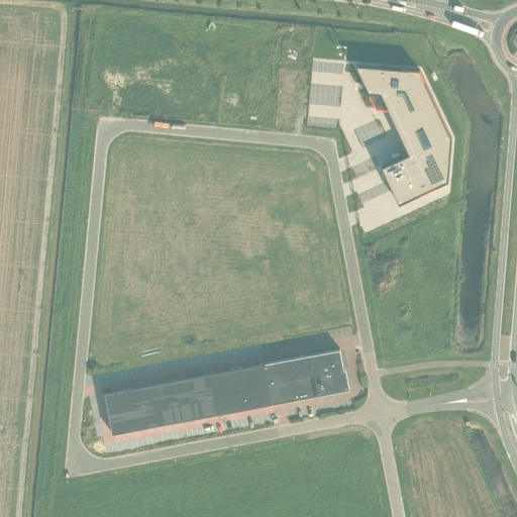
[(420,70),(356,65),(377,107),(388,108),(409,153),(382,167),(400,204),(448,181),(452,137),(420,70)]
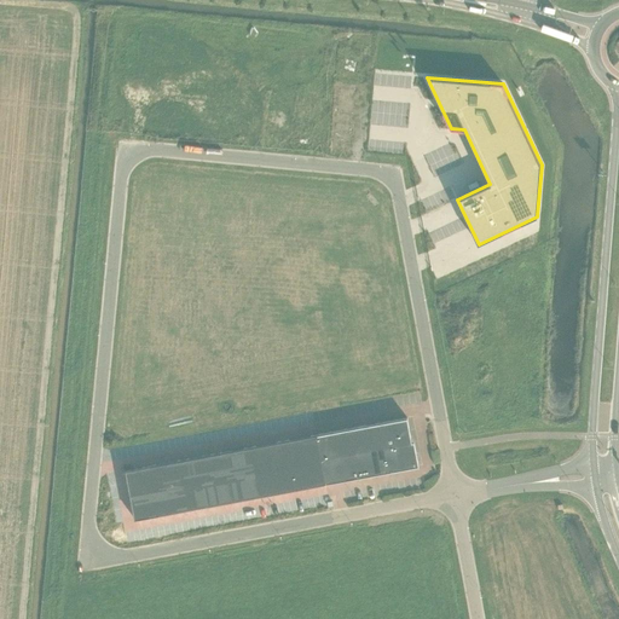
[(363,191),(359,196),(369,206),(372,201),(363,191)]
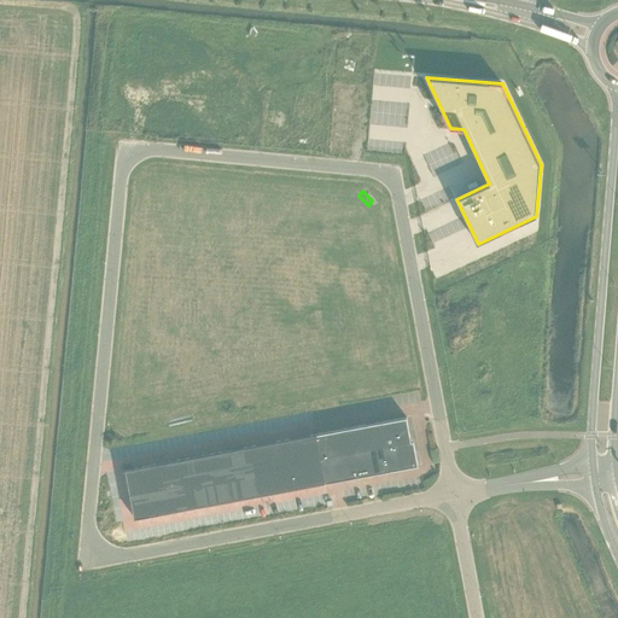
[(383,421),(388,445),(412,442),(407,418),(383,421)]
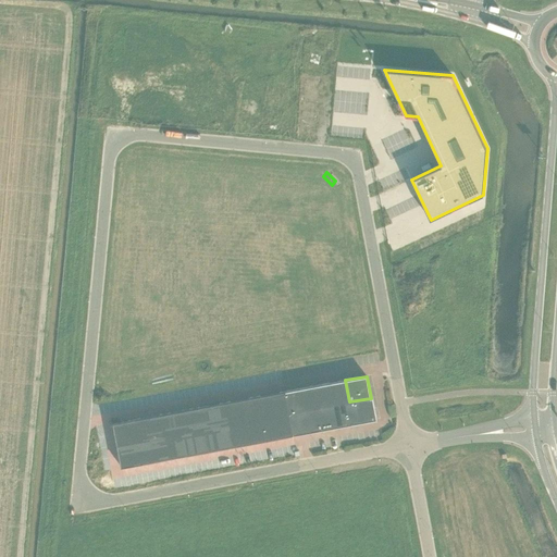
[(330,383),(334,405),(349,401),(345,380),(330,383)]
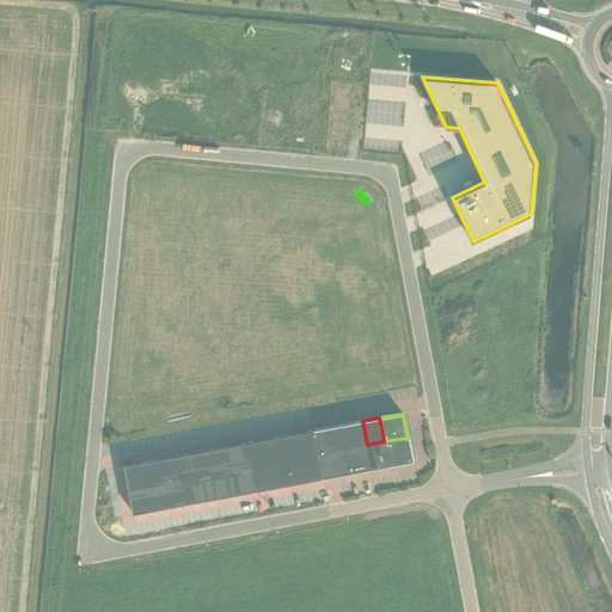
[(346,423),(350,448),(367,445),(362,421),(346,423)]
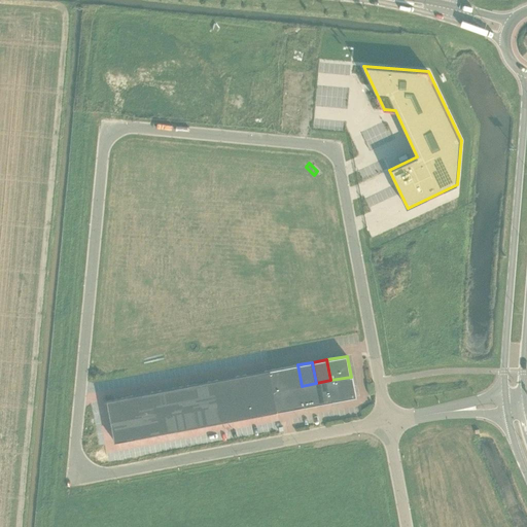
[(284,367),(287,388),(302,386),(297,364),(284,367)]
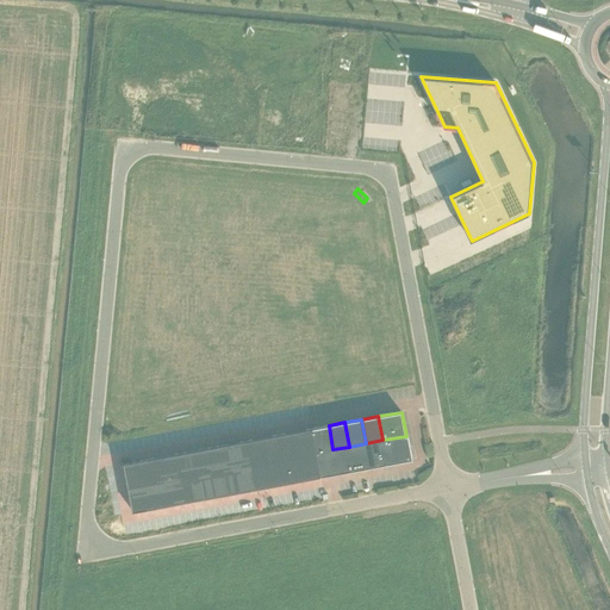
[(332,449),(329,425),(311,429),(316,453),(332,449)]
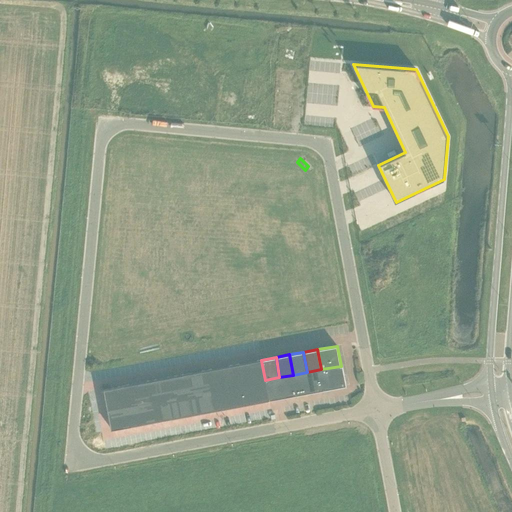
[(261,360),(248,362),(251,382),(265,380),(261,360)]
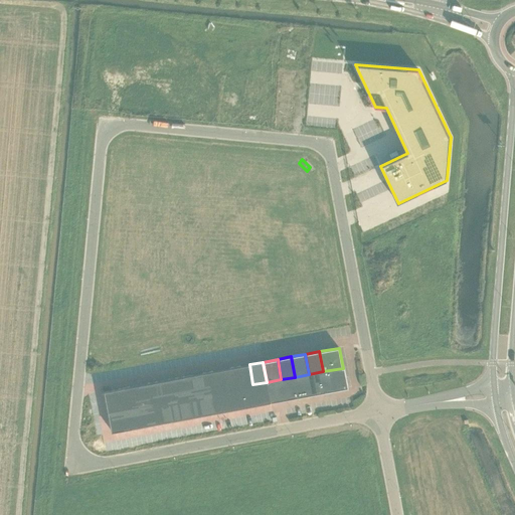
[(249,364),(235,367),(239,387),(252,384),(249,364)]
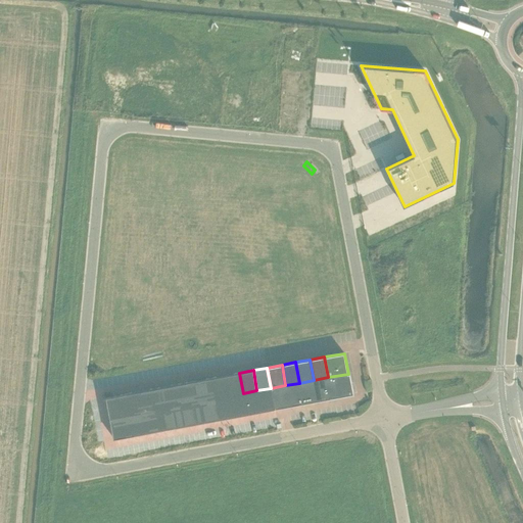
[(239,373),(225,375),(229,396),(243,393),(239,373)]
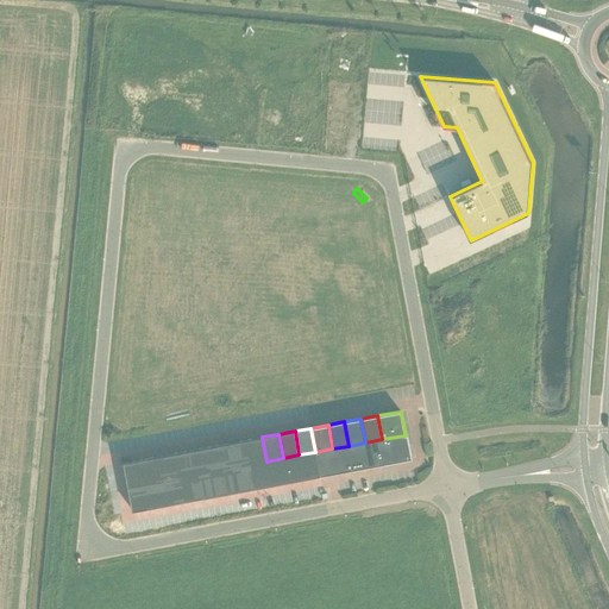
[(382,439),(385,463),(410,459),(406,435),(382,439)]
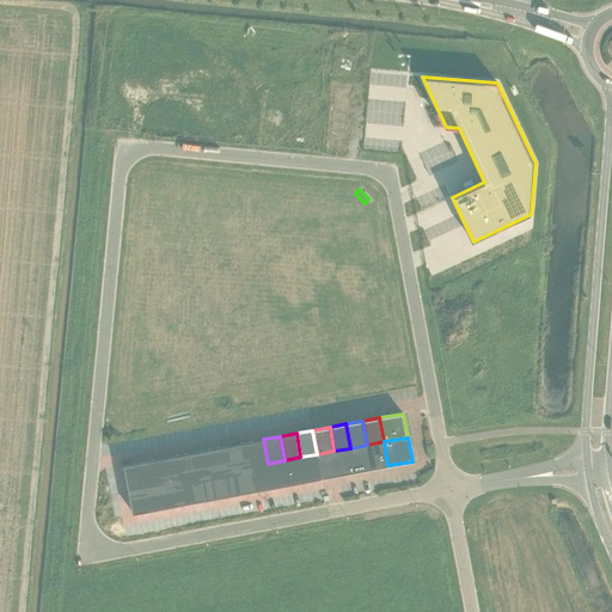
[(263,439),(246,442),(251,466),(268,464),(263,439)]
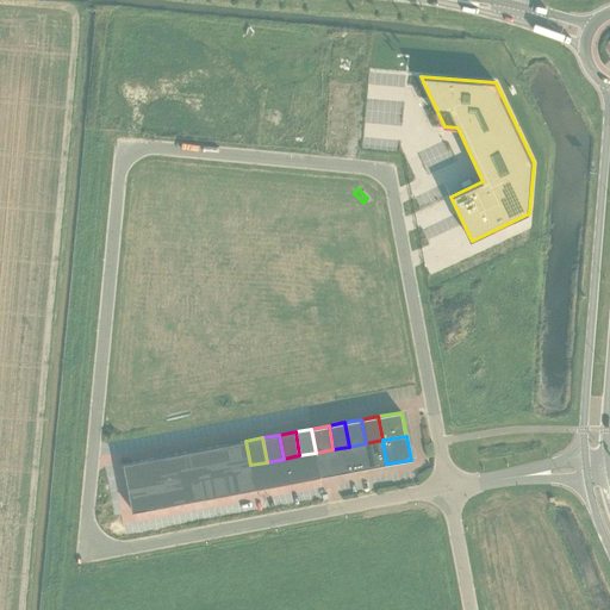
[(383,440),(366,443),(371,467),(386,464),(383,440)]
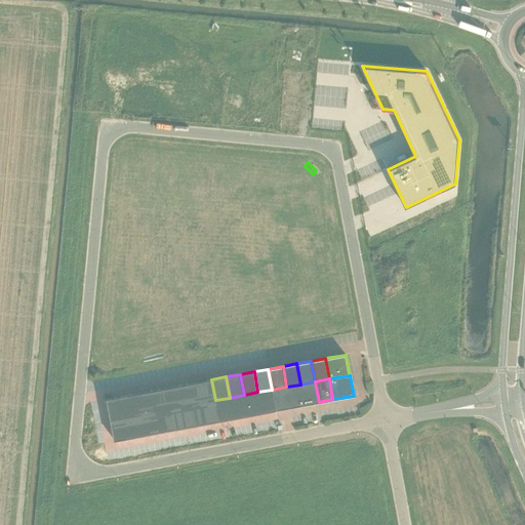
[(211,379),(198,382),(201,403),(215,400),(211,379)]
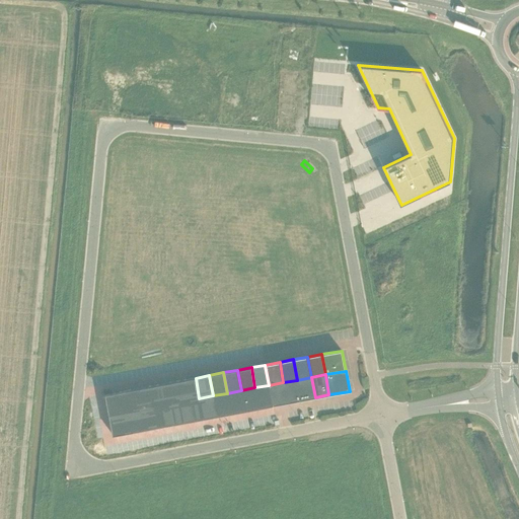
[(297,380),(301,400),(315,397),(311,377),(297,380)]
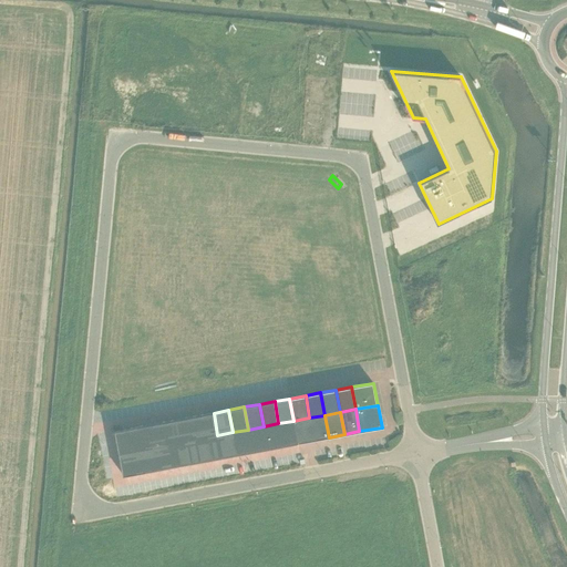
[(214,413),(198,415),(203,437),(217,435),(214,413)]
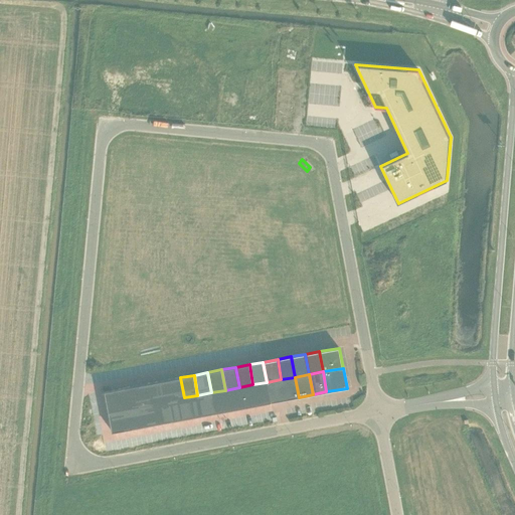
[(180,377),(166,380),(170,400),(184,397),(180,377)]
